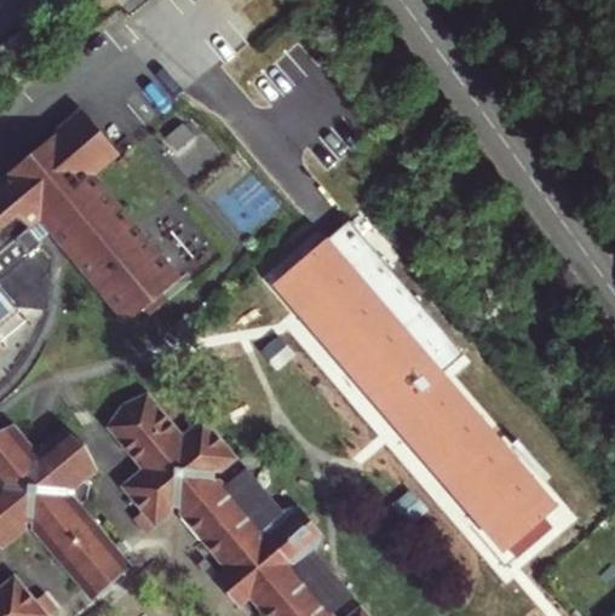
[(103,136),(109,131),(90,108),(84,113),(103,136)]
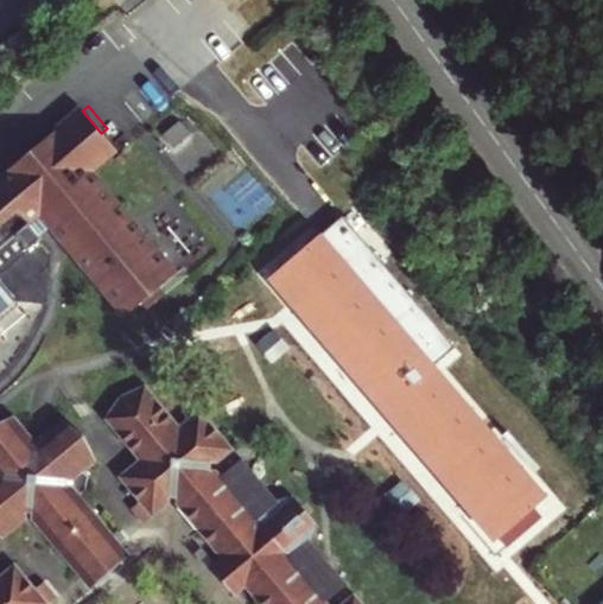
[(0,245),(44,209),(128,315),(181,273),(96,167),(121,147),(107,128),(101,133),(82,110),(0,175),(0,245)]
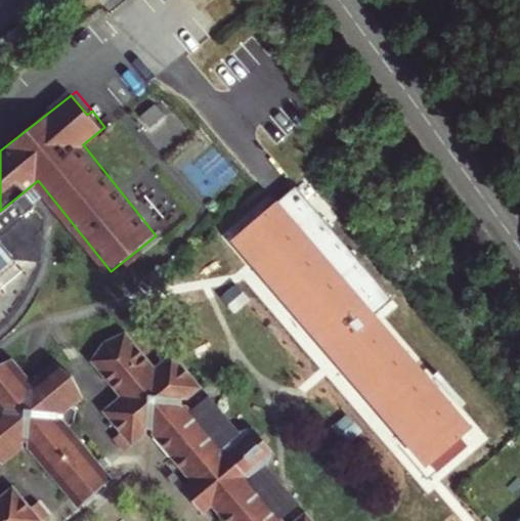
[(290,189),(271,205),(370,318),(388,303),(290,189)]
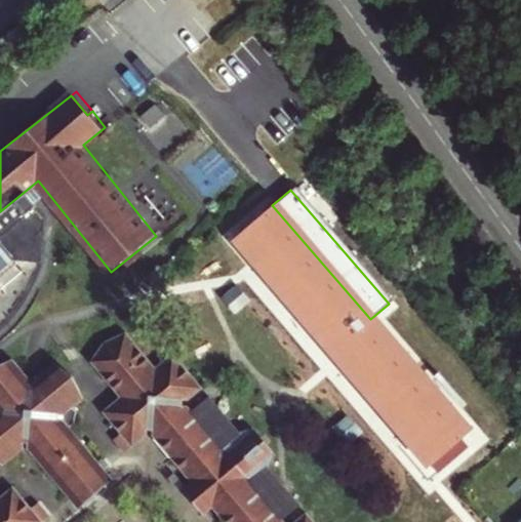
[(370,319),(272,205),(229,243),(425,469),(468,432),(370,319)]
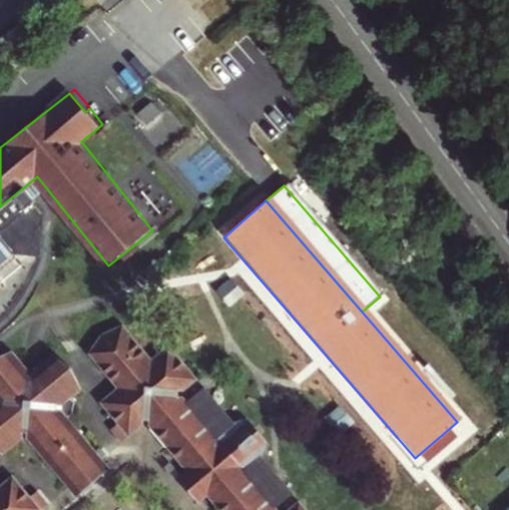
[(117,385),(99,399),(128,436),(143,423),(143,418),(149,418),(150,427),(184,470),(175,477),(197,504),(206,497),(216,509),(300,509),(296,504),(289,509),(274,509),(234,462),(235,459),(236,457),(235,454),(234,451),(232,449),(229,448),(226,448),(223,449),(218,442),(236,427),(206,390),(188,404),(182,397),(178,397),(178,392),(182,392),(197,381),(169,344),(151,358),(121,322),(106,331),(88,348),(117,385)]
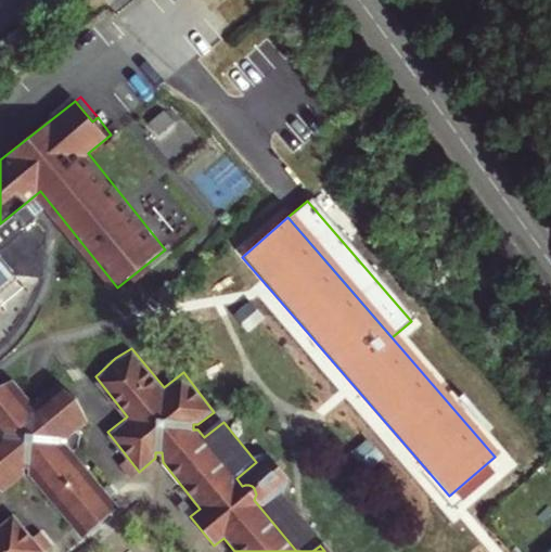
[(0,484),(1,485),(20,471),(21,463),(27,464),(27,470),(78,536),(117,505),(72,448),(77,445),(80,432),(76,426),(85,420),(77,394),(54,380),(37,393),(36,398),(29,398),(30,393),(15,374),(0,379),(0,484)]
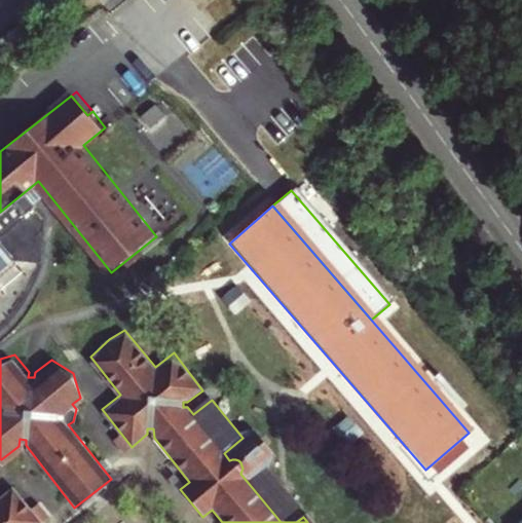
[(40,522),(10,485),(0,493),(0,522),(40,522)]
